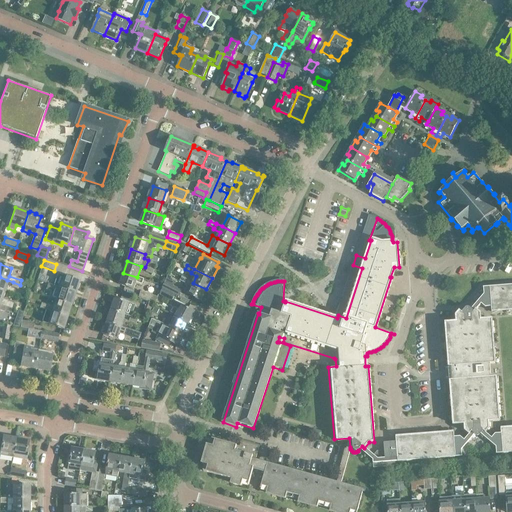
[(133,289),(135,282),(142,284),(143,279),(137,277),(123,273),(119,285),(133,289)]
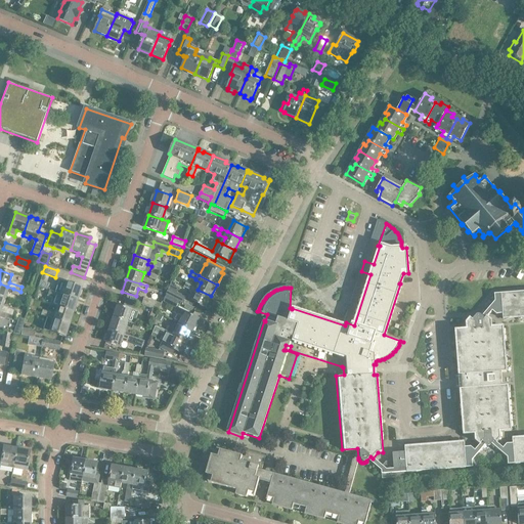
[(64,282),(62,289),(56,287),(54,293),(77,300),(81,288),(64,282)]
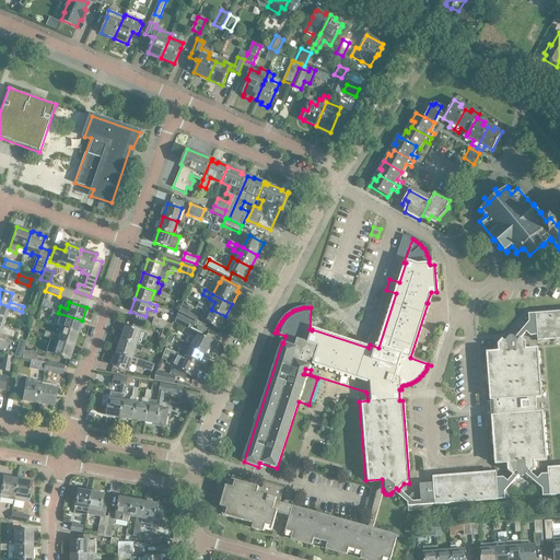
[(203,313),(200,319),(219,329),(225,316),(211,310),(198,303),(197,307),(202,311),(201,312),(203,313)]
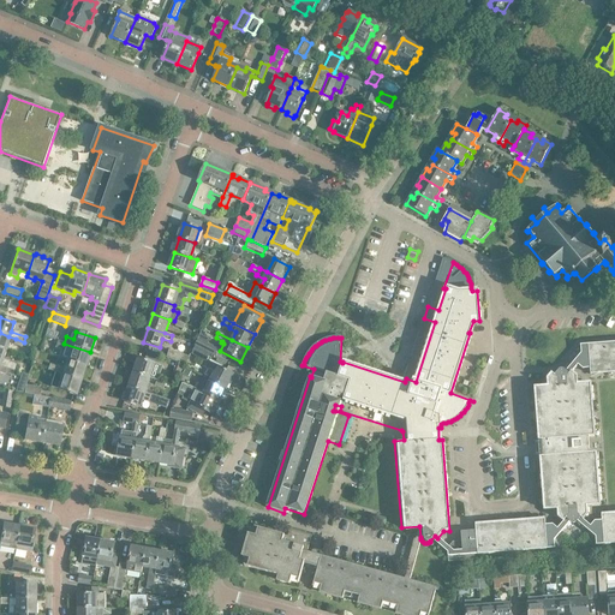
[(198,339),(195,346),(210,354),(215,357),(219,350),(208,344),(198,339)]
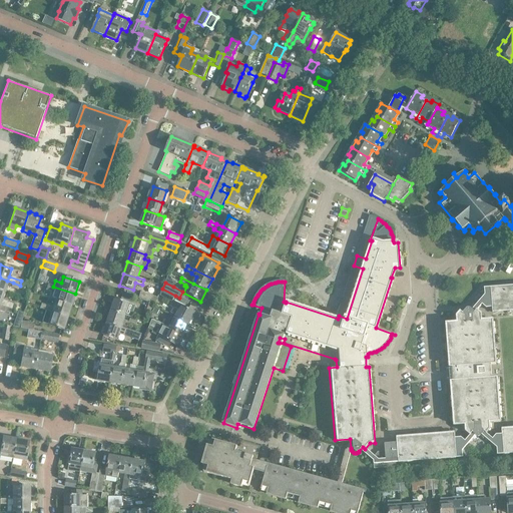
[(53,287),(47,285),(45,290),(51,292),(48,298),(55,301),(71,306),(75,294),(53,287)]
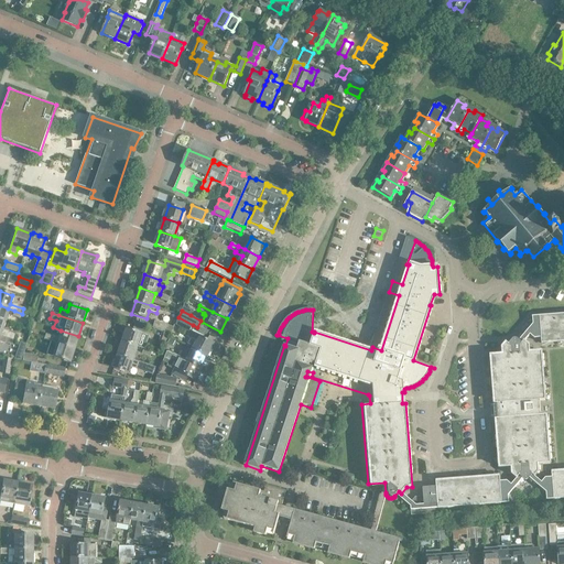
[(411,502),(413,503),(411,507),(411,510),(410,510),(411,516),(435,513),(434,509),(509,503),(508,496),(523,479),(524,480),(525,480),(527,480),(528,479),(545,492),(546,500),(563,498),(563,470),(551,473),(552,477),(545,478),(541,483),(534,477),(538,472),(542,472),(542,464),(550,464),(546,415),(541,415),(540,401),(545,400),(541,351),(533,353),(532,345),(529,343),(532,339),(534,340),(541,340),(541,343),(563,340),(563,314),(532,316),(532,317),(533,324),(518,342),(517,340),(517,339),(516,339),(514,339),(513,340),(509,345),(507,343),(502,348),(498,348),(499,356),(491,356),(495,404),(497,404),(498,418),(498,419),(496,419),(500,467),(508,467),(509,474),(513,474),(518,478),(511,485),(507,480),(500,481),(500,476),(436,481),(436,487),(423,488),(424,497),(415,497),(411,502)]
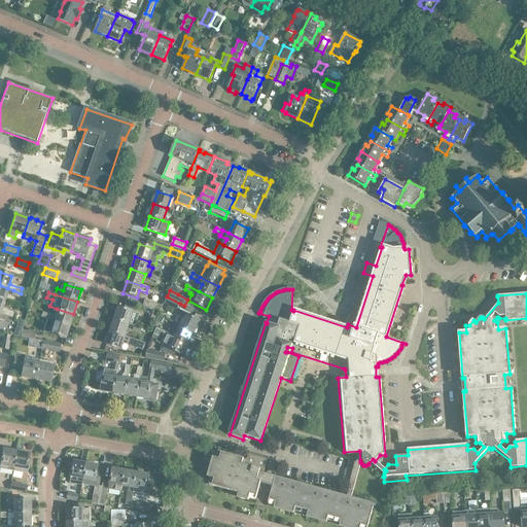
[(167,296),(164,304),(176,310),(180,304),(167,296)]
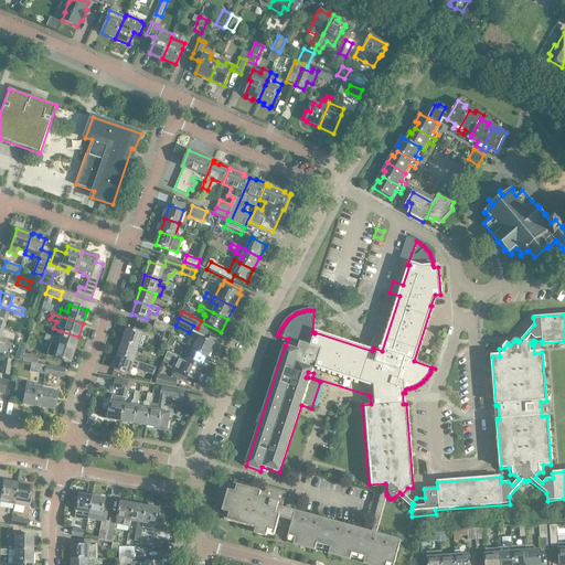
[(14,336),(8,332),(1,330),(3,322),(0,321),(0,336),(13,340),(14,336)]
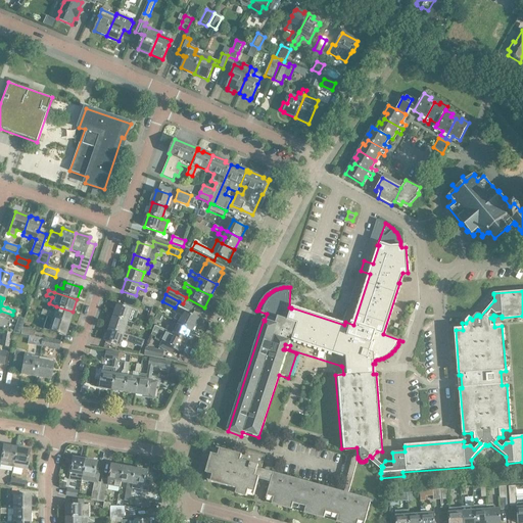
[(141,304),(159,310),(161,303),(144,297),(141,304)]
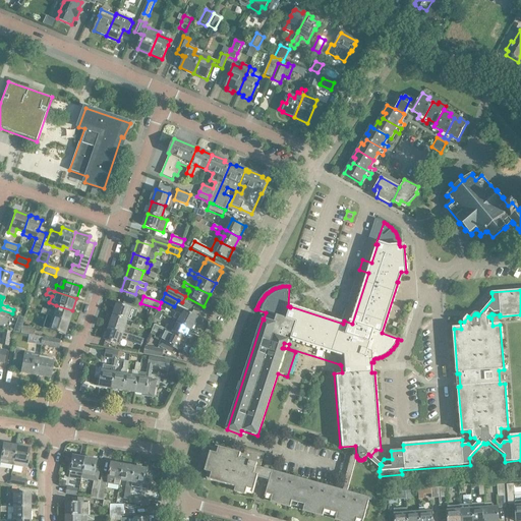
[(117,303),(113,315),(126,321),(132,323),(133,323),(137,310),(131,308),(117,303)]
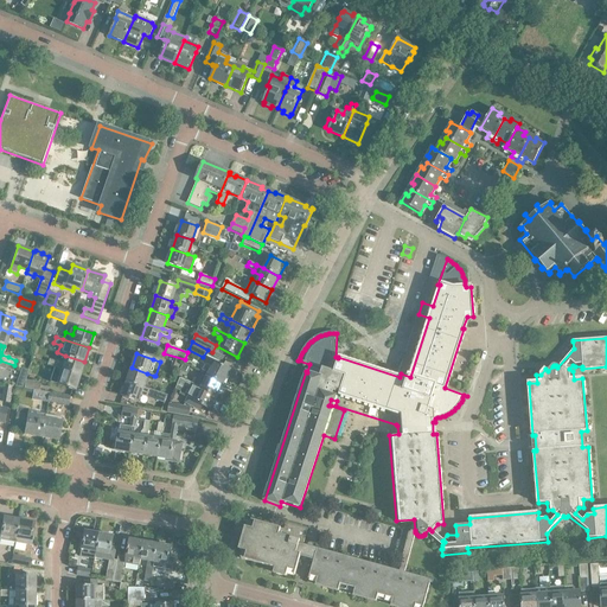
[(63,363),(57,360),(57,362),(50,359),(48,365),(61,370),(80,376),(84,362),(65,356),(63,363)]
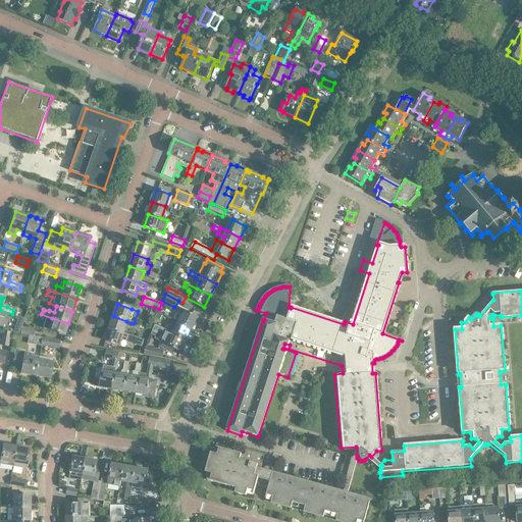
[(198,318),(177,307),(174,312),(177,313),(174,320),(179,322),(192,329),(198,318)]
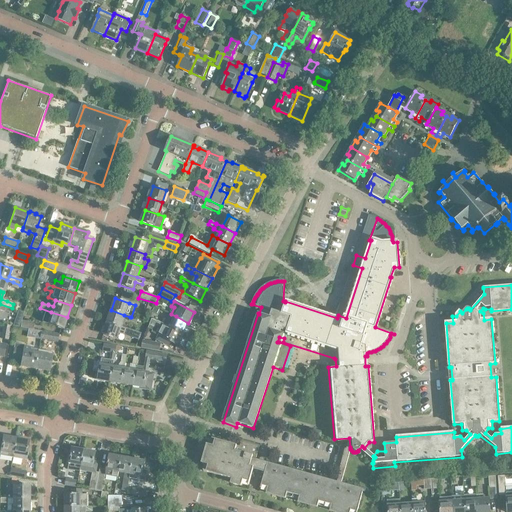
[(12,308),(0,304),(0,310),(4,312),(4,311),(10,313),(12,308)]
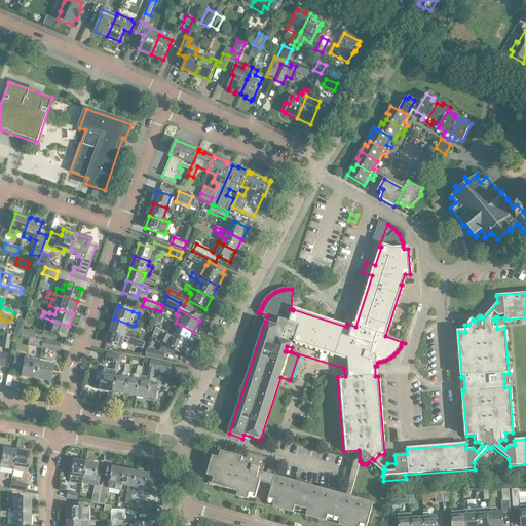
[(127,324),(114,318),(110,331),(123,336),(127,324)]
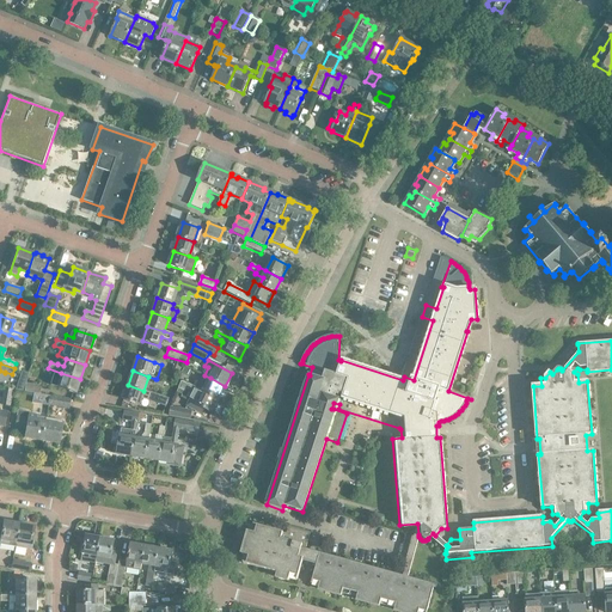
[(75,393),(80,379),(61,373),(56,387),(75,393)]
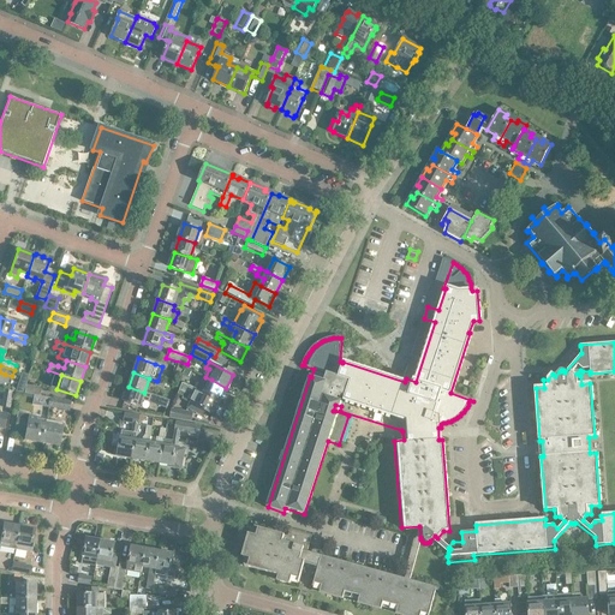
[(212,380),(204,393),(220,401),(226,388),(212,380)]
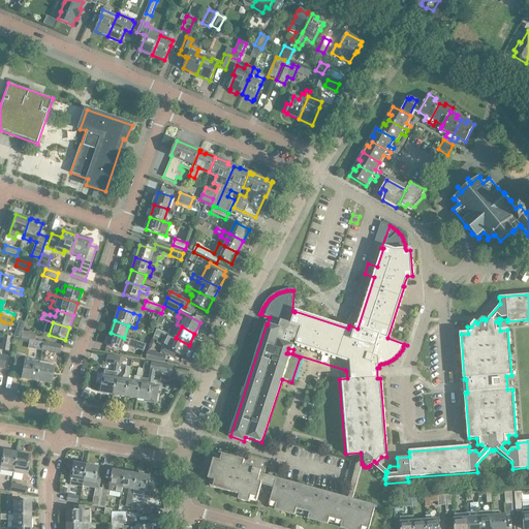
[(157,331),(154,336),(160,339),(161,336),(168,340),(164,347),(162,351),(164,352),(175,358),(176,353),(183,356),(189,345),(176,338),(164,333),(163,333),(159,331),(157,331)]
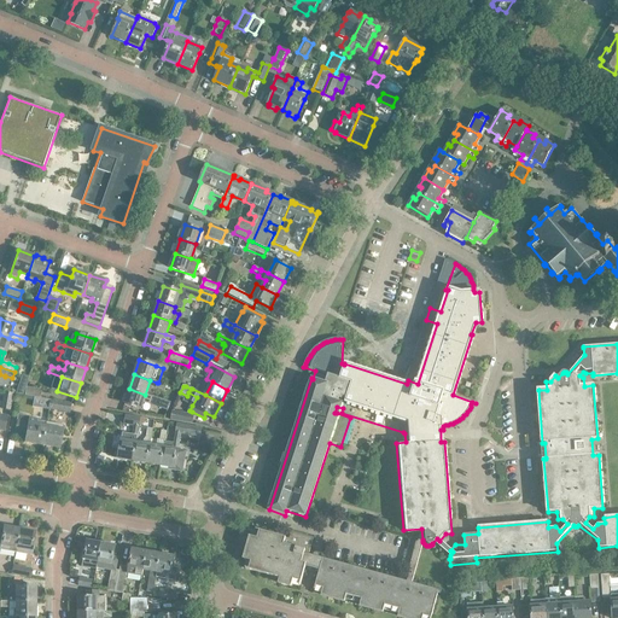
[(25,397),(41,400),(42,391),(27,388),(25,397)]
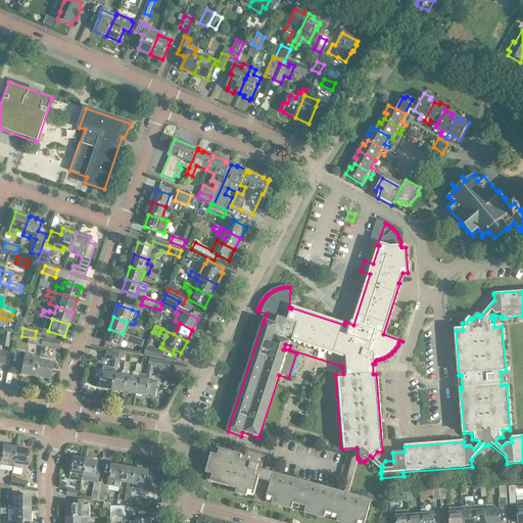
[(129,336),(123,334),(109,329),(105,341),(119,346),(121,340),(127,342),(128,340),(129,336)]
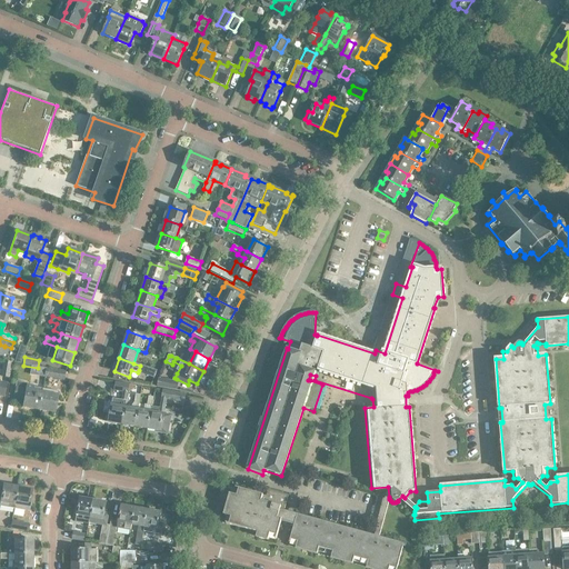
[(3,361),(1,376),(9,378),(11,362),(3,361)]
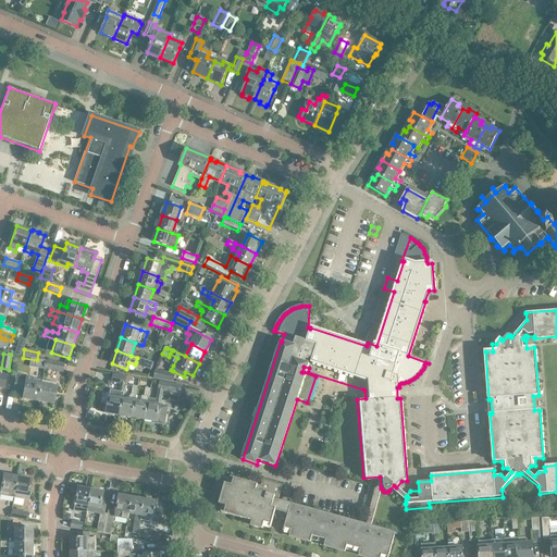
[(63,364),(45,361),(44,369),(62,372),(63,364)]
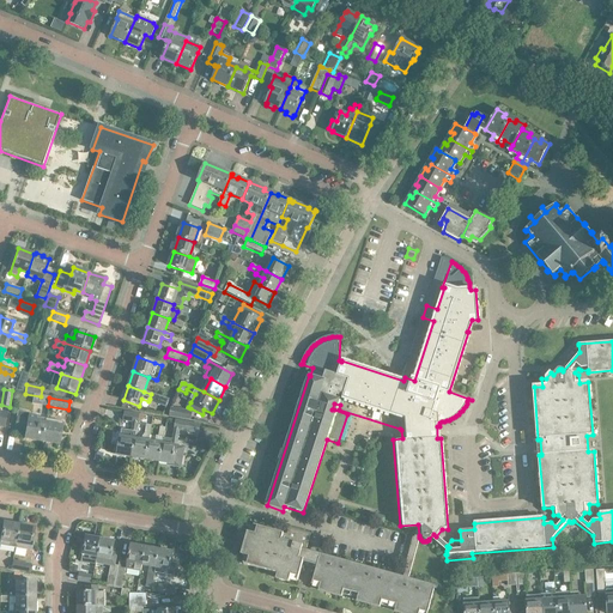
[(192,412),(170,408),(169,417),(190,420),(192,412)]
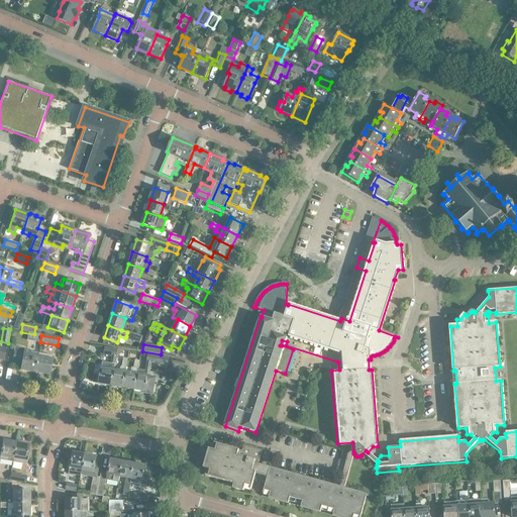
[(15,346),(12,363),(21,365),(20,370),(34,373),(35,368),(37,357),(38,353),(29,351),(23,350),(24,348),(15,346)]
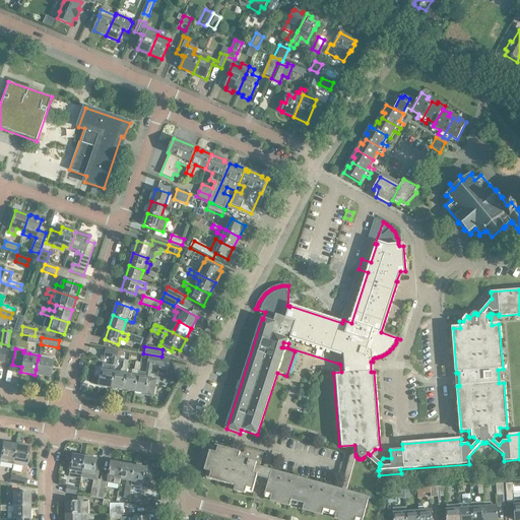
[(112,388),(115,373),(118,351),(106,349),(105,356),(113,359),(111,366),(103,364),(101,378),(99,378),(98,384),(100,384),(100,386),(112,388)]
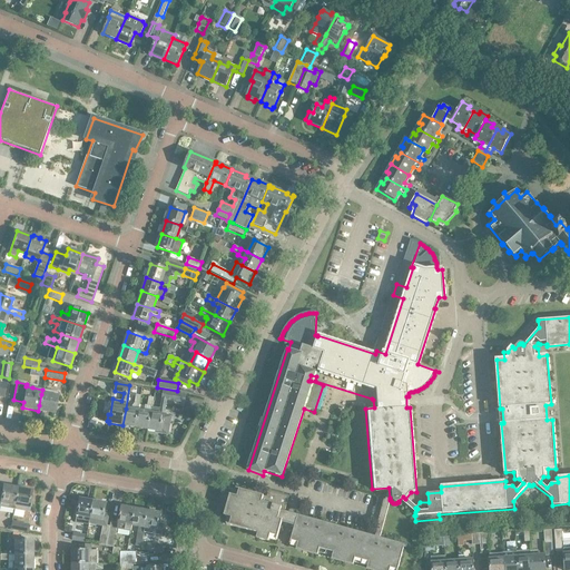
[(38,411),(55,413),(57,396),(58,392),(51,391),(50,395),(41,394),(38,411)]
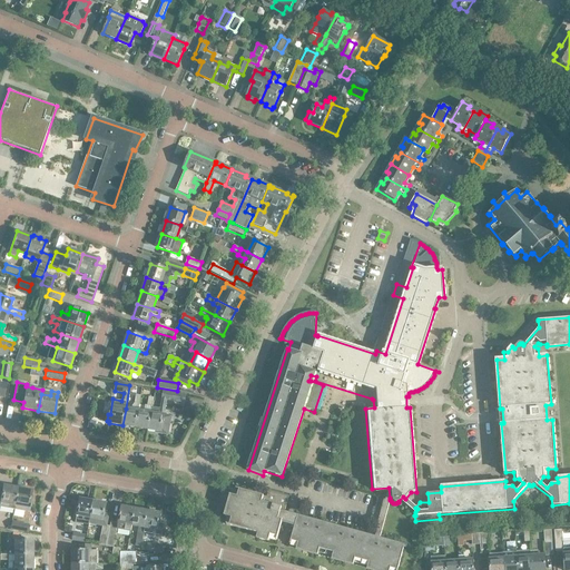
[(151,413),(148,430),(148,431),(155,432),(155,431),(168,433),(172,416),(164,415),(167,400),(185,403),(186,394),(164,391),(160,409),(151,408),(151,413)]
